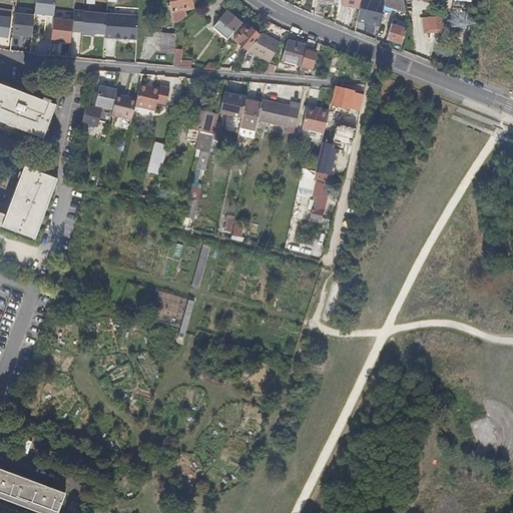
[(55,0),(36,0),(35,13),(54,15),(55,0)]
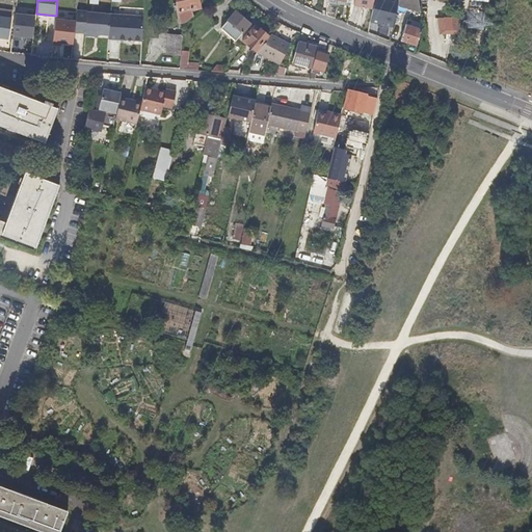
[(197,0),(175,0),(178,11),(198,6),(197,0)]
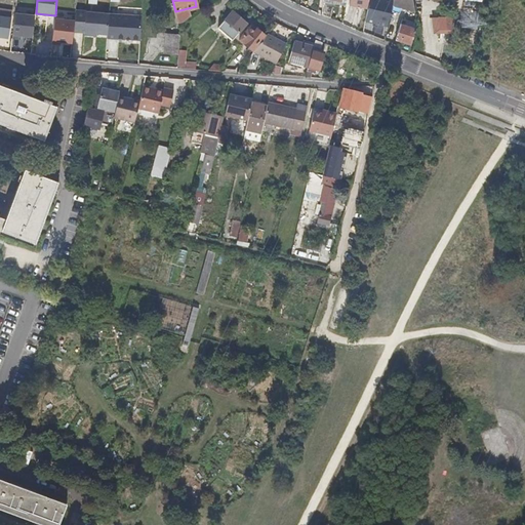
[(340,0),(321,0),(320,12),(330,17),(332,3),(332,0),(334,0),(340,1),(340,0)]
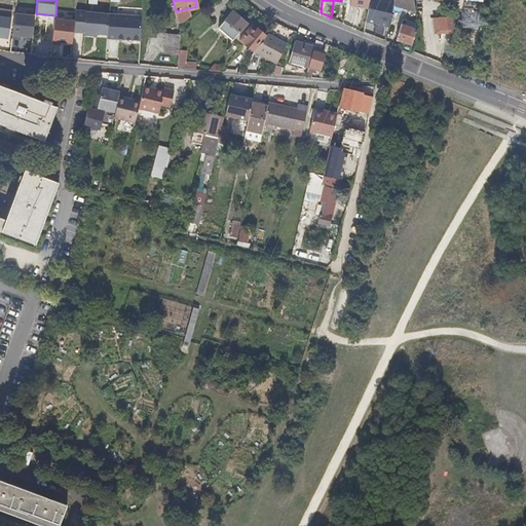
[(392,4),(393,1),(392,0),(363,0),(362,5),(363,5),(390,12),(392,4)]
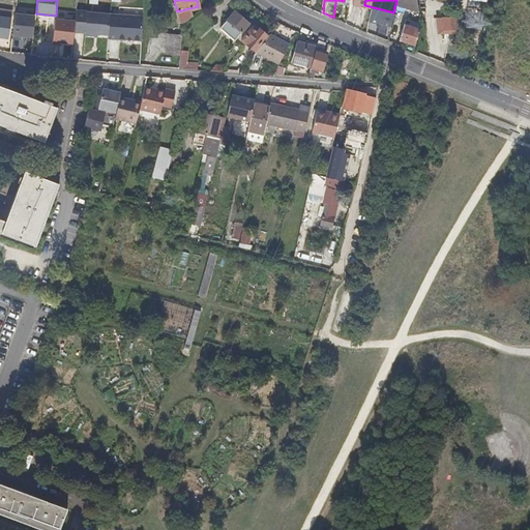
[(419,10),(416,0),(395,0),(396,1),(395,4),(408,7),(419,10)]
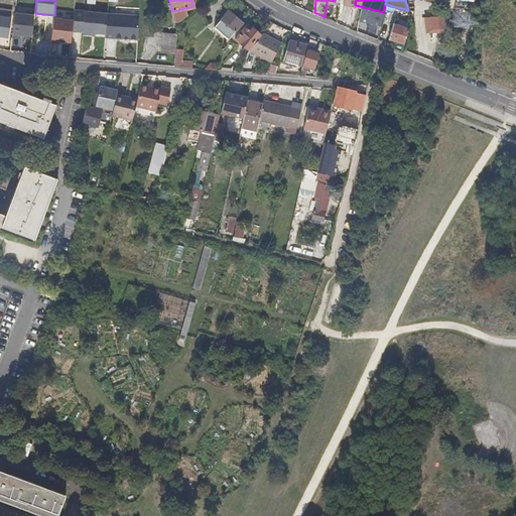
[(107,13),(76,10),(74,31),(105,34),(107,13)]
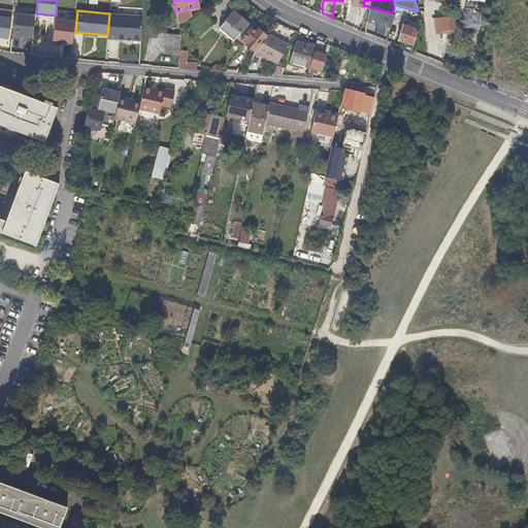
[(480,29),(481,11),(461,10),(460,28),(480,29)]
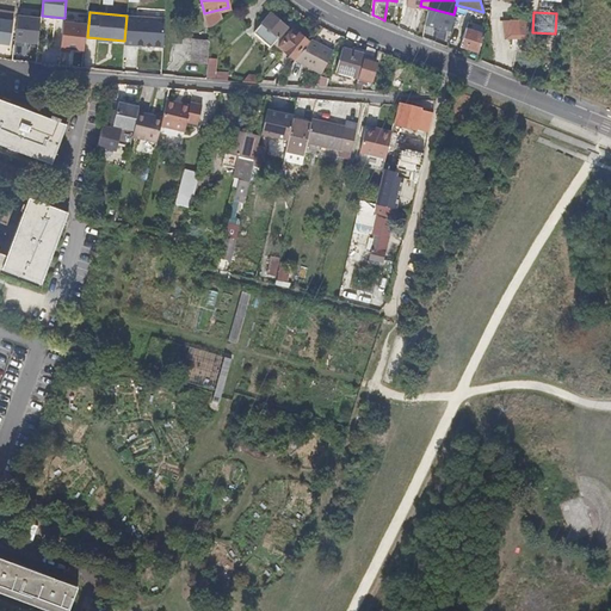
[(285,28),(269,13),(252,32),(269,47),(285,28)]
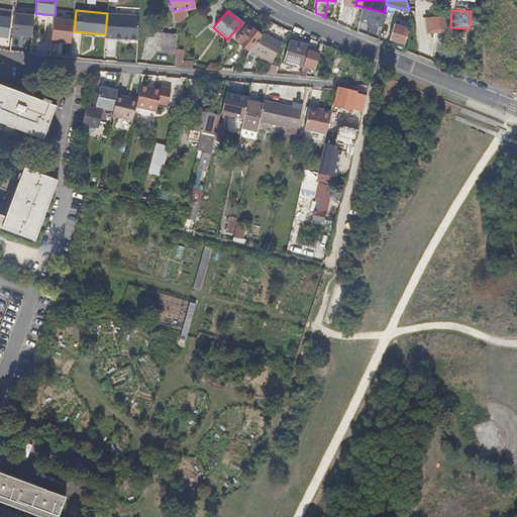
[(34,14),(15,12),(12,34),(31,36),(34,14)]
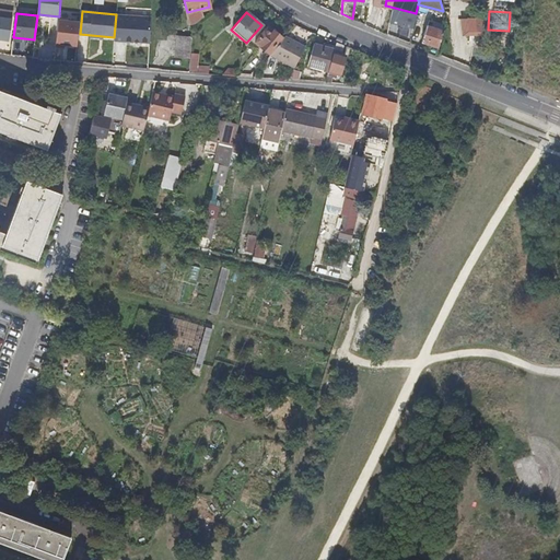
[(14,18),(0,14),(0,41),(10,42),(14,18)]
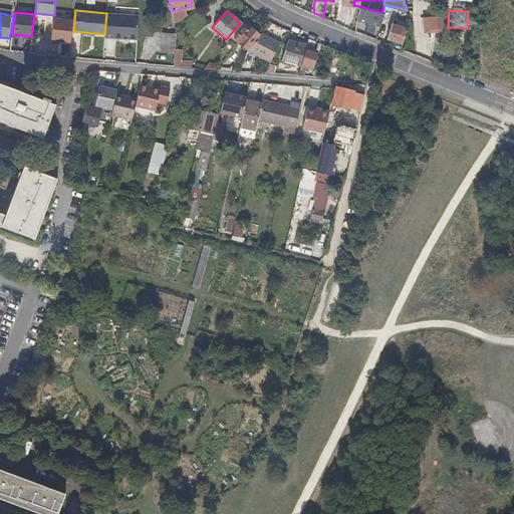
[(140,16),(108,13),(106,34),(137,37),(140,16)]
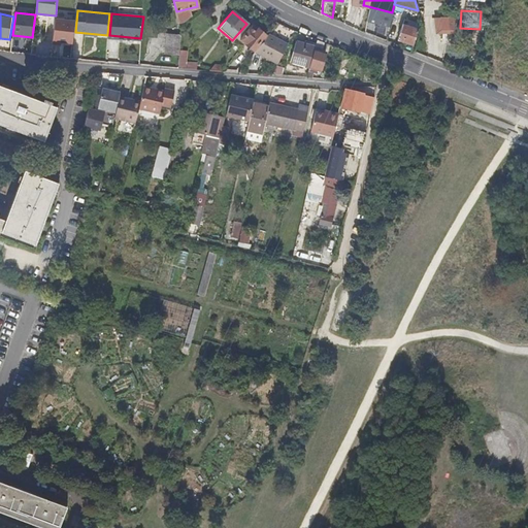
[(434,15),(435,28),(435,30),(437,32),(455,30),(453,14),(434,15)]
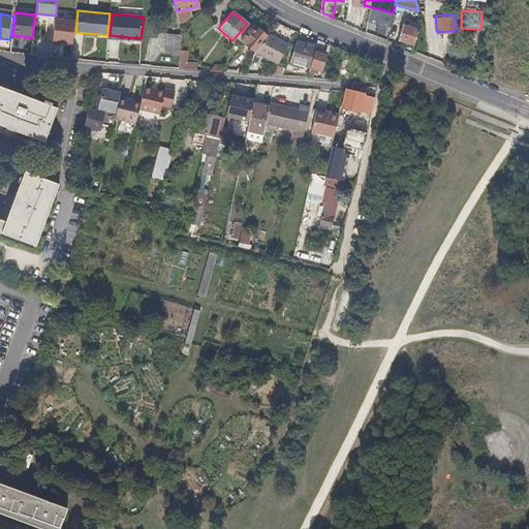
[(74,20),(55,18),(53,40),(72,43),(74,20)]
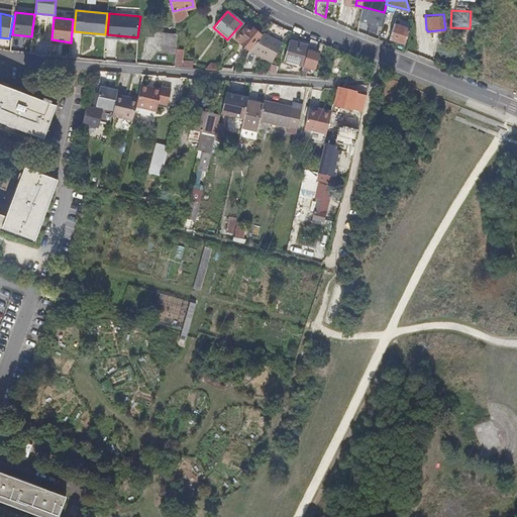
[(404,44),(409,28),(397,24),(398,20),(396,19),(394,23),(393,23),(388,38),(404,44)]
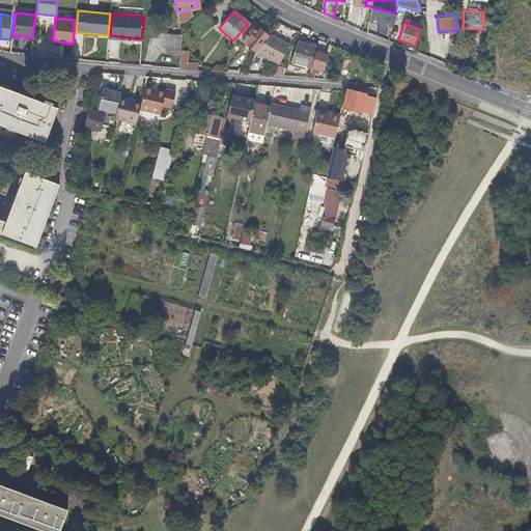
[(254,50),(267,35),(259,29),(257,32),(252,28),(243,39),(254,50)]
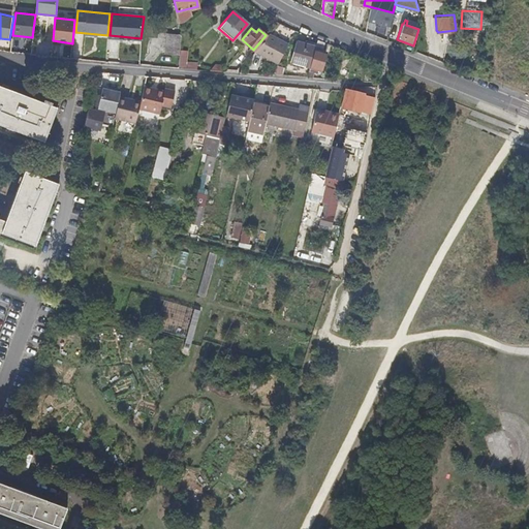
[(438,32),(436,30),(429,32),(432,45),(441,43),(438,32)]
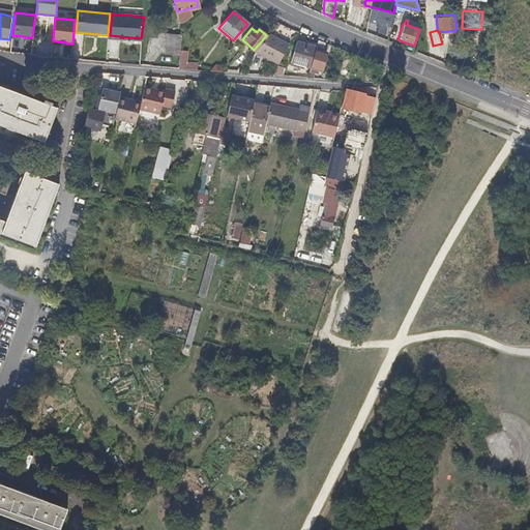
[(290,40),(270,31),(256,51),(280,61),(290,40)]
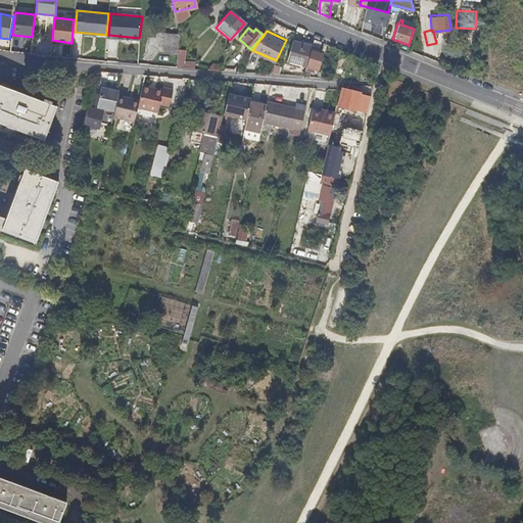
[(163,53),(177,53),(178,49),(179,33),(164,33),(163,53)]
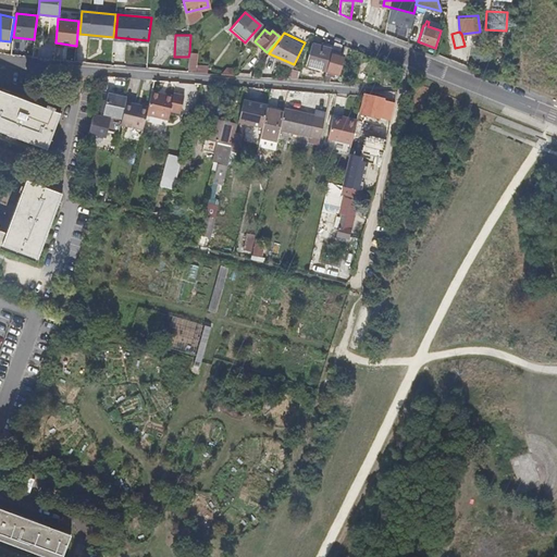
[(346,47),(334,42),(332,49),(326,71),(323,82),(329,82),(331,75),(346,79),(350,58),(345,56),(346,47)]
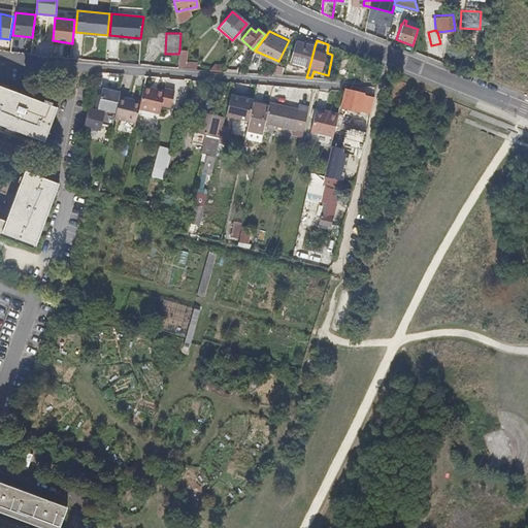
[(309,67),(315,46),(296,41),(291,62),(309,67)]
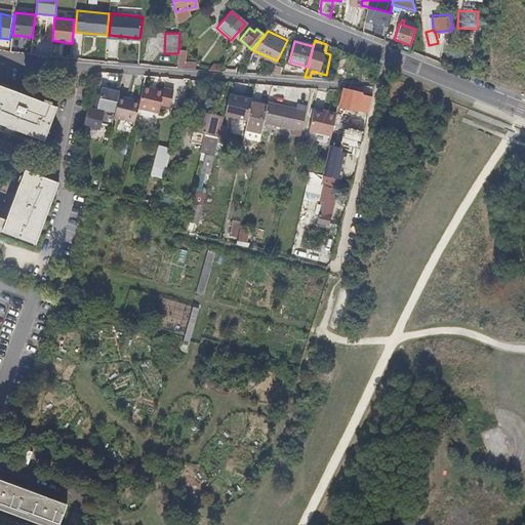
[(144,80),(140,94),(140,95),(138,103),(157,106),(157,103),(160,103),(161,98),(165,82),(164,82),(164,85),(144,80)]
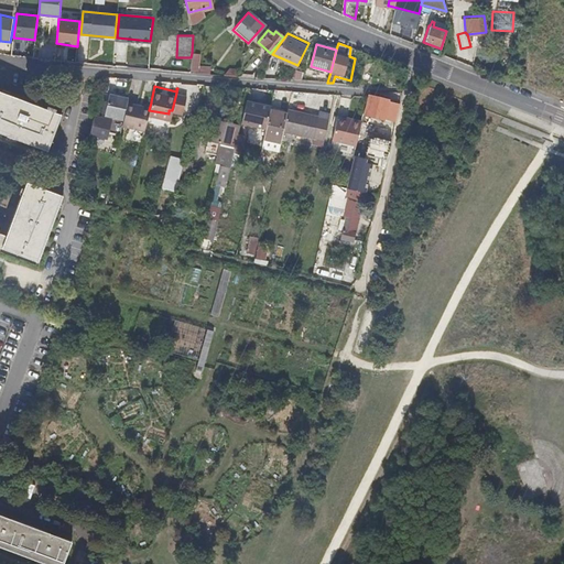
[(187,90),(177,88),(173,106),(184,108),(187,90)]
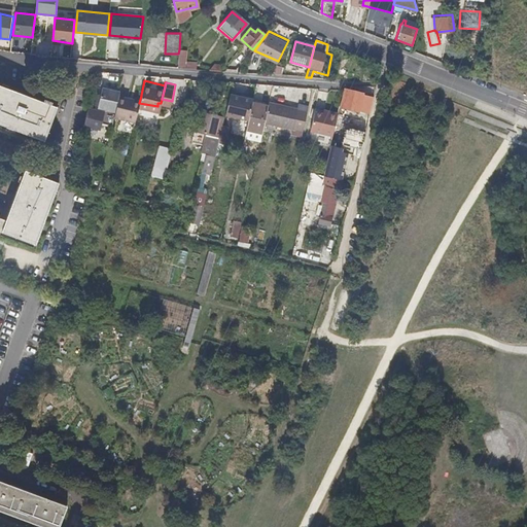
[(0,125),(45,141),(59,108),(0,85),(0,125)]
